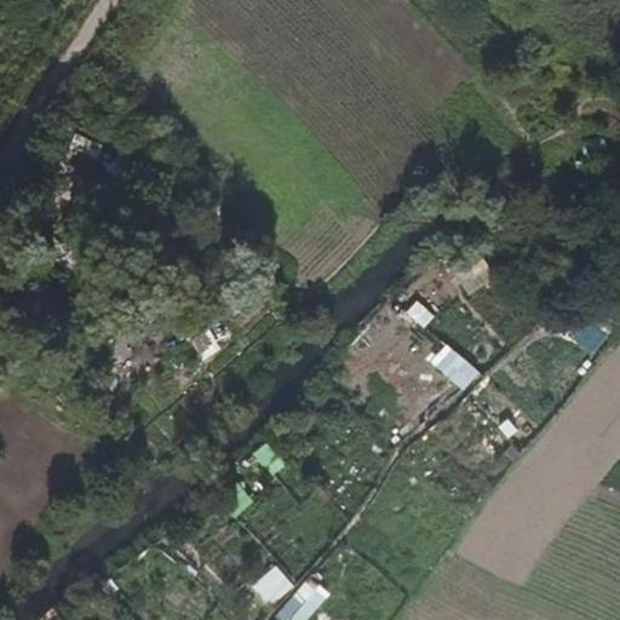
[(481,259),(457,276),(466,292),(492,275),(481,259)]
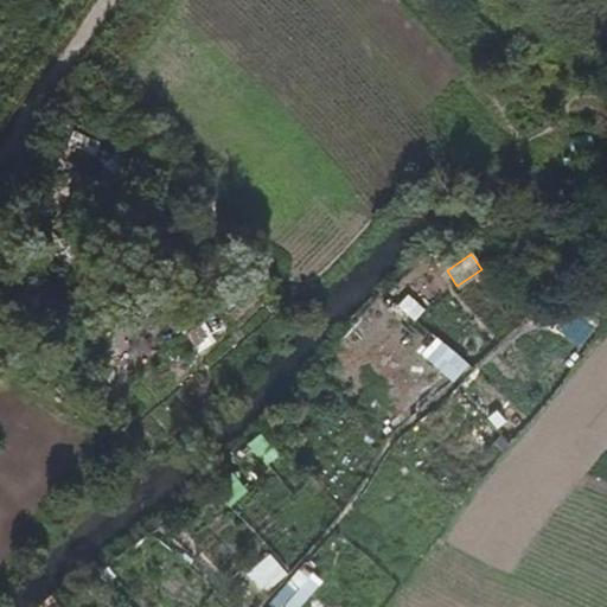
[(204,323),(185,333),(197,355),(216,344),(204,323)]
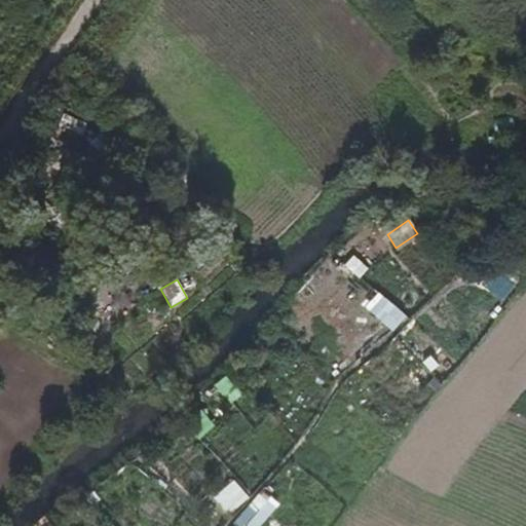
[(420,393),(436,380),(407,349),(391,363),(420,393)]
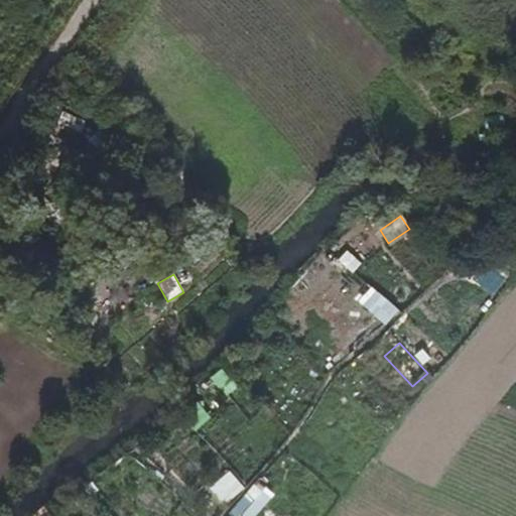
[(228,471),(208,489),(224,507),(244,489),(228,471)]
